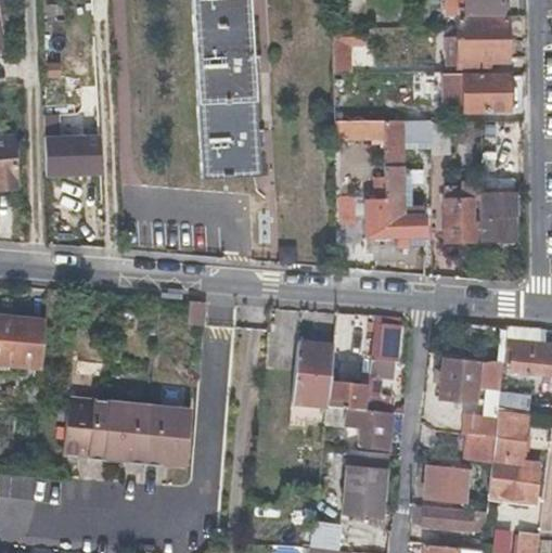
[(192,0),(203,176),(256,172),(246,0),(192,0)]
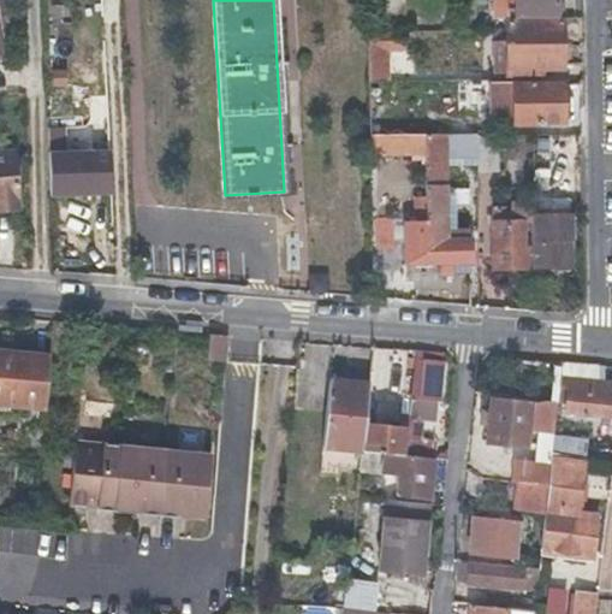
[(509,6),(509,10),(509,12),(559,12),(558,0),(517,0),(518,6),(509,6)]
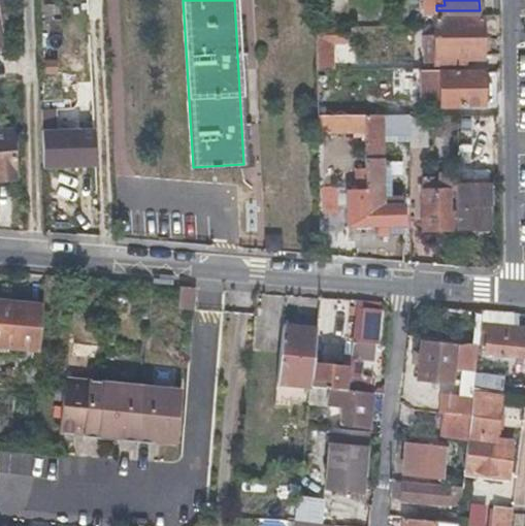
[(416,8),(416,24),(427,23),(427,15),(427,8),(416,8)]
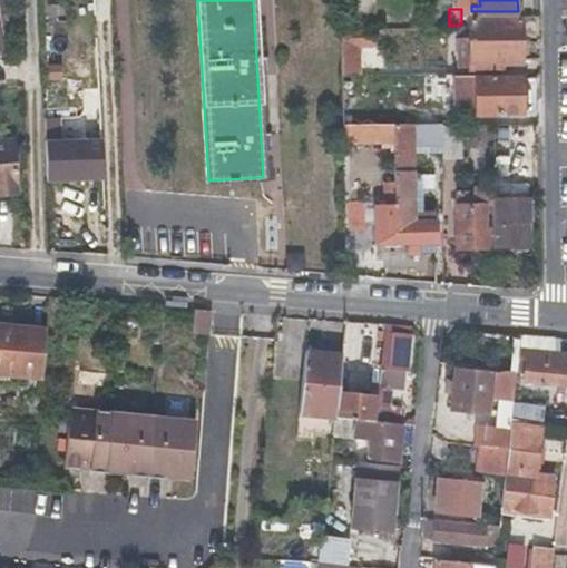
[(471,66),(482,66),(495,66),(495,61),(522,61),(522,18),(470,19),(471,25),(471,66)]
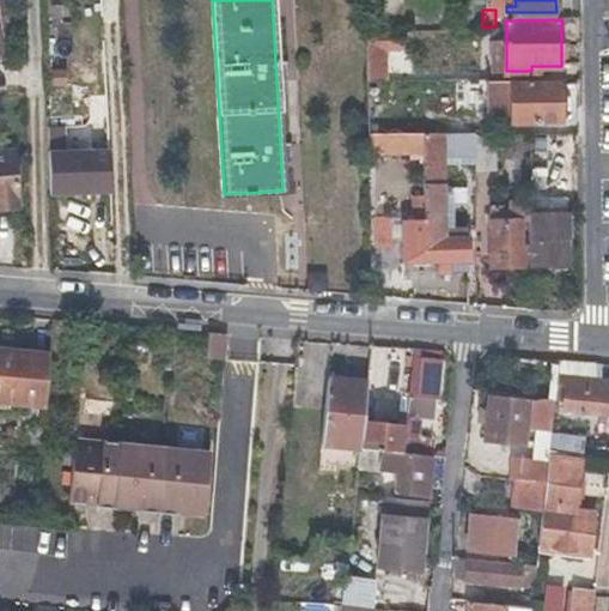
[(367,80),(383,79),(383,47),(399,46),(399,30),(366,31),(367,80)]
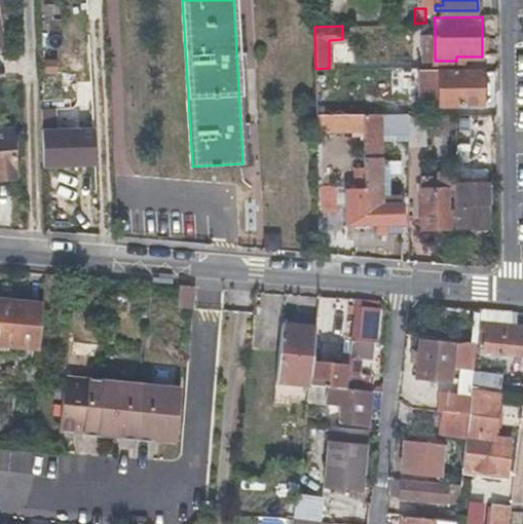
[(421,67),(422,72),(422,75),(426,75),(427,103),(482,103),(482,71),(446,71),(445,67),(421,67)]
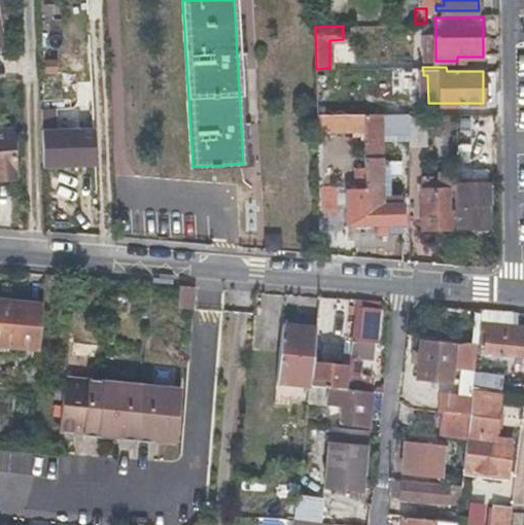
[(317,113),(342,113),(341,85),(330,86),(330,68),(329,68),(316,69),(317,113)]
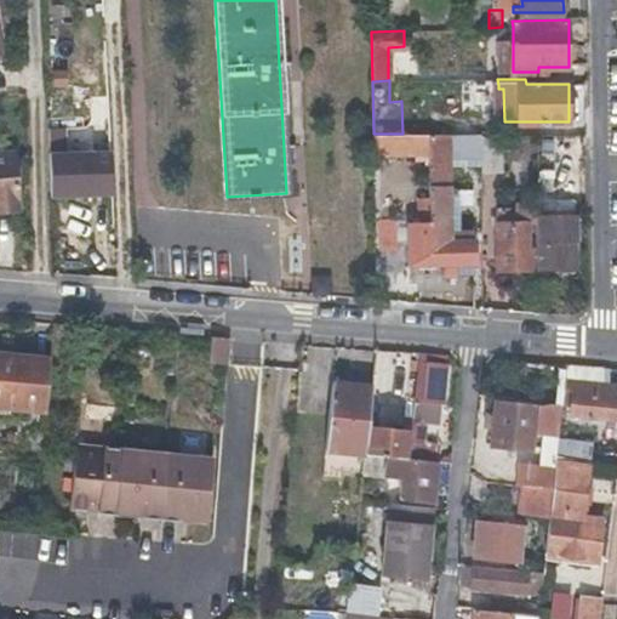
[(429,232),(451,231),(450,132),(429,134),(429,221),(429,232)]
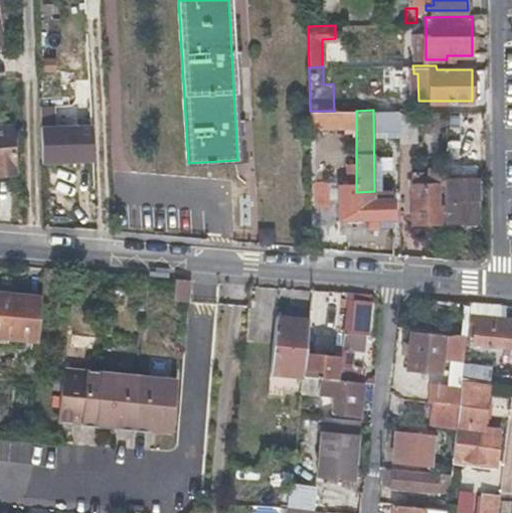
[(401,110),(394,110),(388,110),(388,125),(401,124),(401,110)]
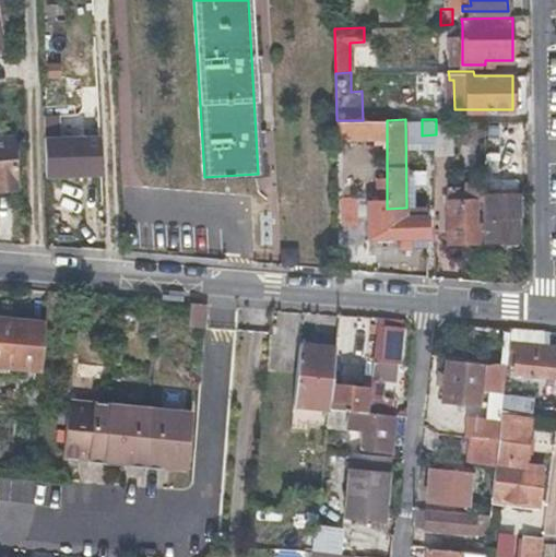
[(336,120),(336,127),(338,133),(368,132),(368,120),(363,120),(336,120)]
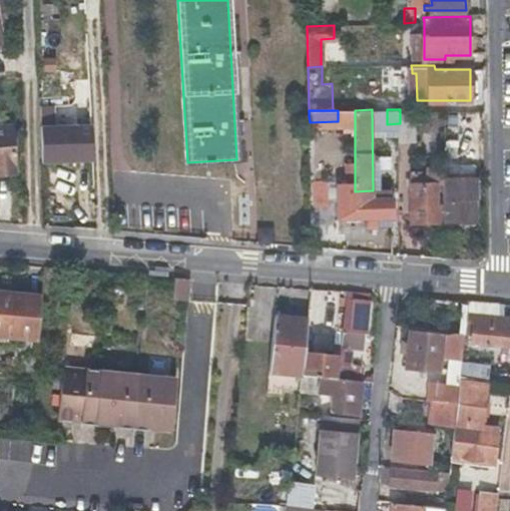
[(447,149),(473,158),(485,118),(460,110),(447,149)]
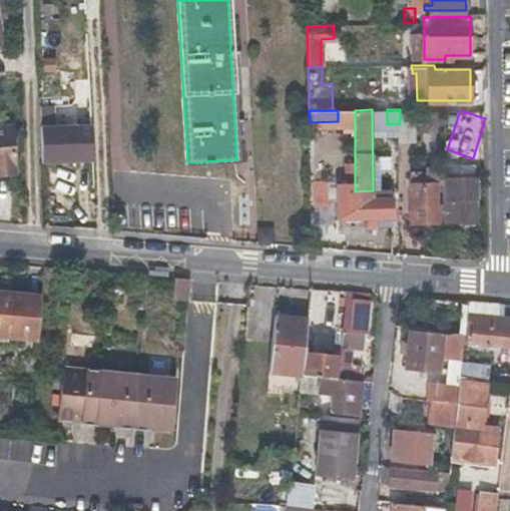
[(442,123),(442,112),(416,112),(416,123),(442,123)]
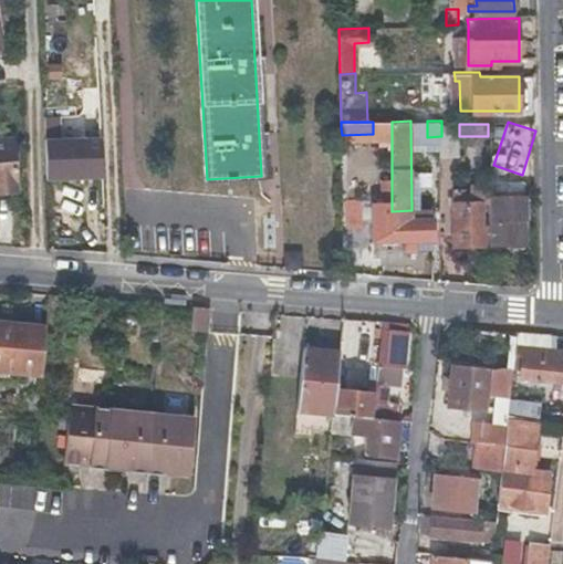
[(49,135),(50,178),(114,177),(113,133),(49,135)]
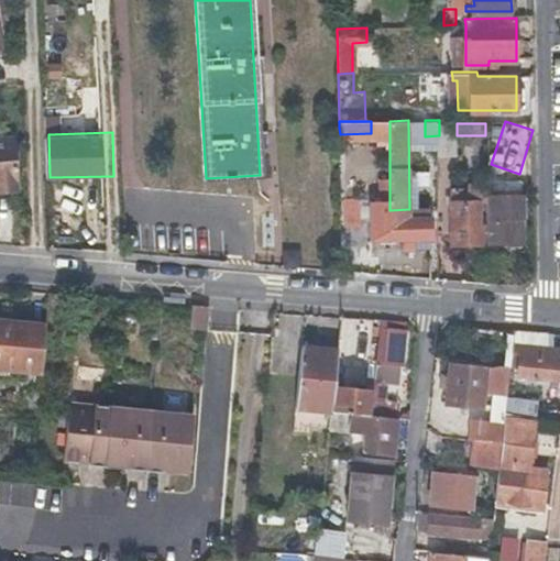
[(0,135),(0,189),(19,188),(13,135),(0,135)]
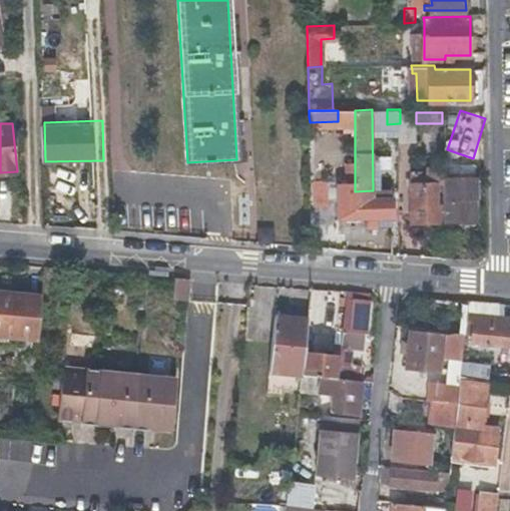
[(440,183),(446,183),(446,177),(446,164),(428,164),(428,170),(412,170),(413,220),(443,220),(443,203),(440,203),(440,183)]
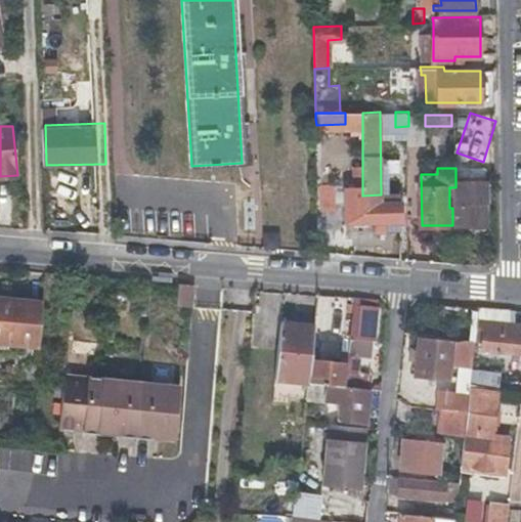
[(456,181),(456,187),(456,225),(488,225),(487,181),(456,181)]
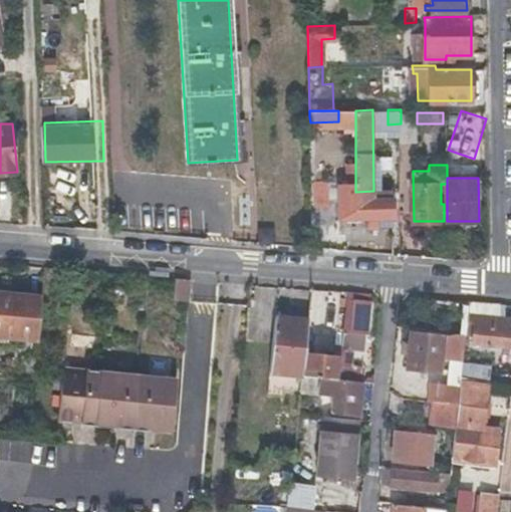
[(393,190),(373,191),(355,192),(355,183),(338,183),(339,218),(394,216),(393,190)]
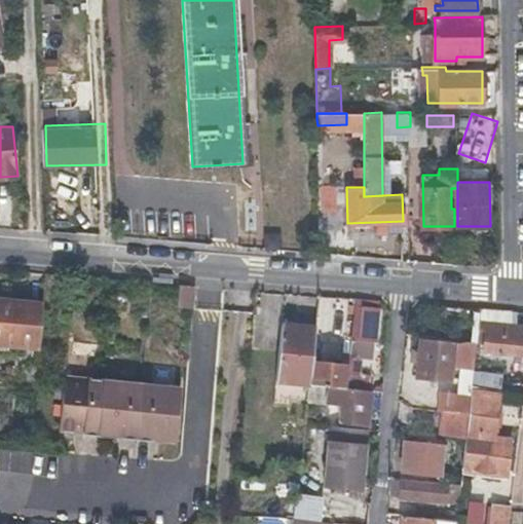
[(192,285),(176,284),(174,302),(191,304),(192,285)]
